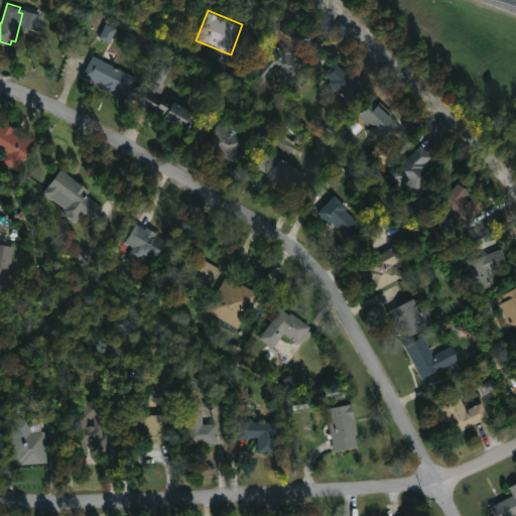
[(111,43),(117,29),(106,24),(100,38),(111,43)]
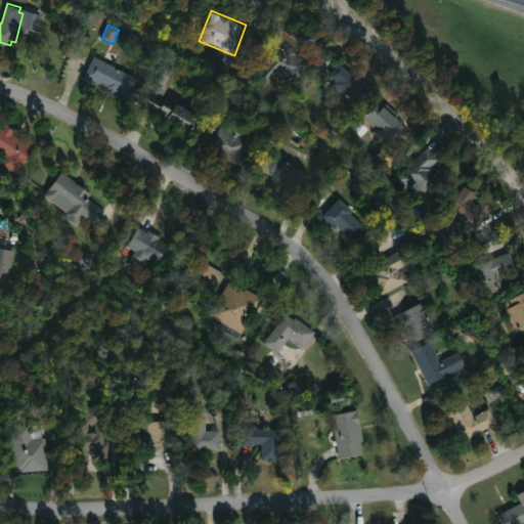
[(291,46),(299,53),(300,51),(308,58),(306,59),(311,63),(290,88),(279,80),(285,75),(279,71),(276,73),(278,74),(269,83),(258,73),(280,48),(285,47),(288,49),(291,46)]
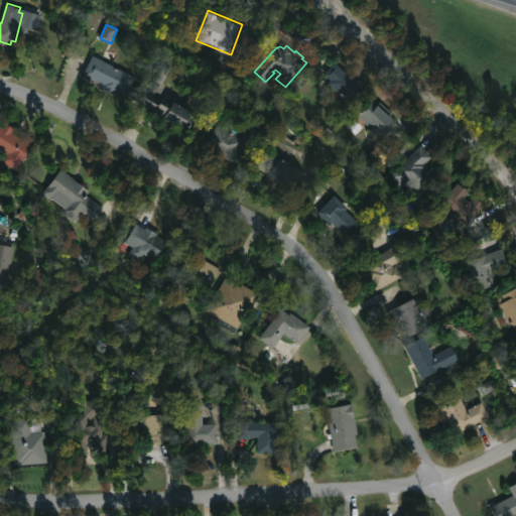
[(137,77),(127,96),(121,93),(119,96),(102,87),(103,84),(84,75),(94,54),(137,77)]
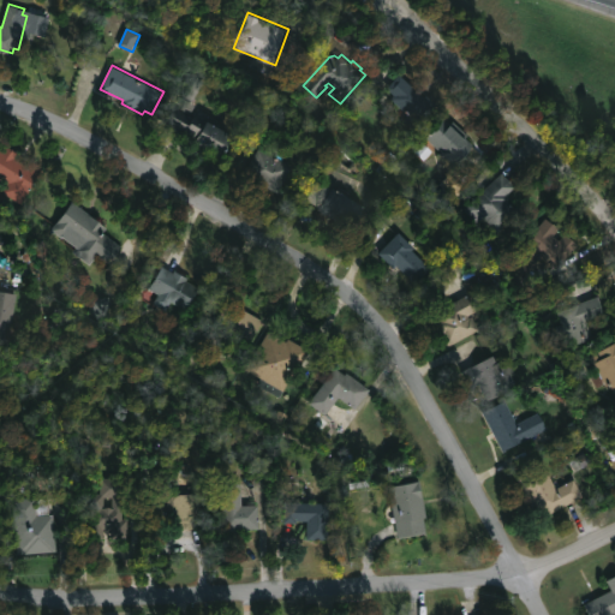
[(179,95),(192,102),(203,81),(189,73),(179,95)]
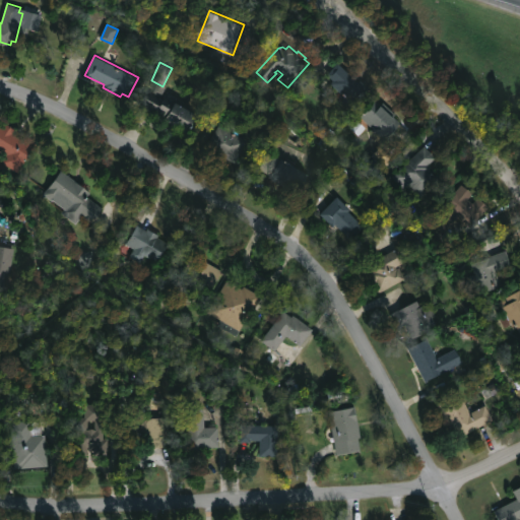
[(339,62),(361,81),(363,79),(372,88),(352,109),(343,101),(347,96),(332,83),(335,80),(328,74),(339,62)]
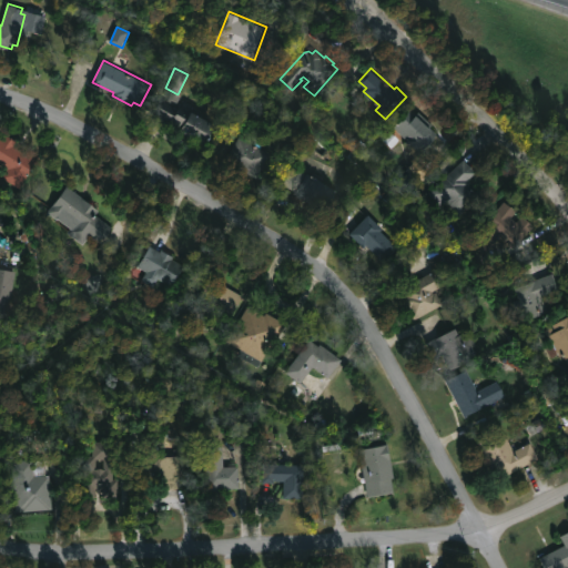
[(166,99),(180,108),(182,104),(193,111),(193,110),(217,125),(206,142),(175,122),(173,125),(156,114),(166,99)]
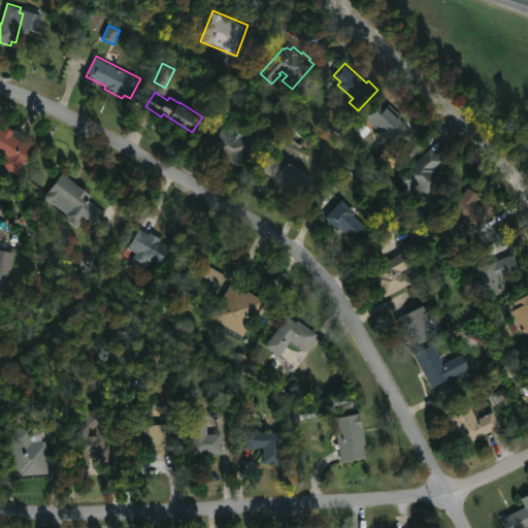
[(392,104),(404,116),(402,118),(408,124),(392,141),(370,120),(380,109),(384,112),(392,104)]
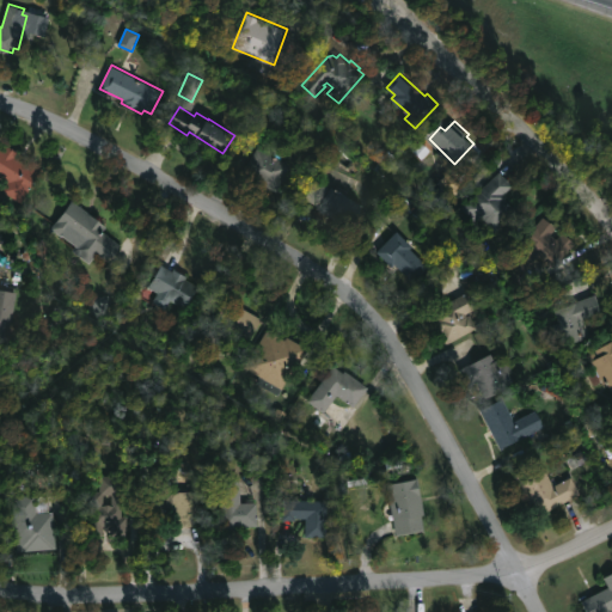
[(0,140),(44,166),(23,203),(4,191),(8,183),(0,178),(0,140)]
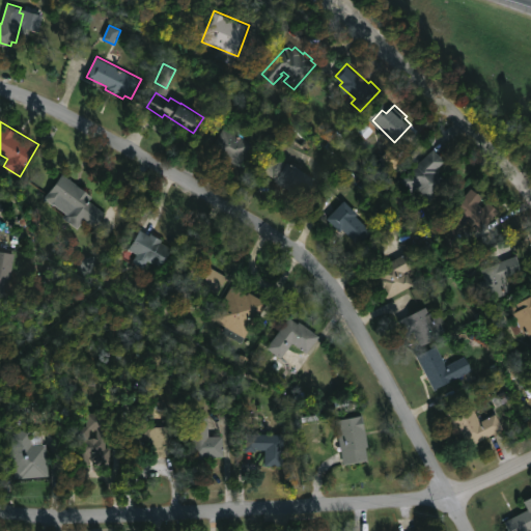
[(243,129),(241,133),(247,135),(245,138),(254,143),(242,166),(213,150),(225,128),(230,131),(233,123),(243,129)]
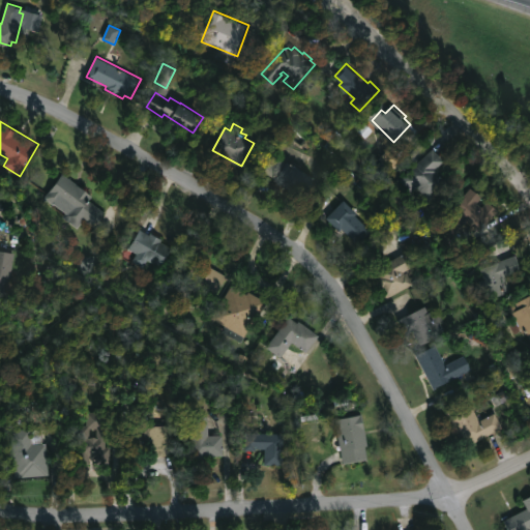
[(447,184),(431,200),(417,185),(413,189),(403,178),(435,149),(445,160),(438,168),(441,171),(438,174),(447,184)]
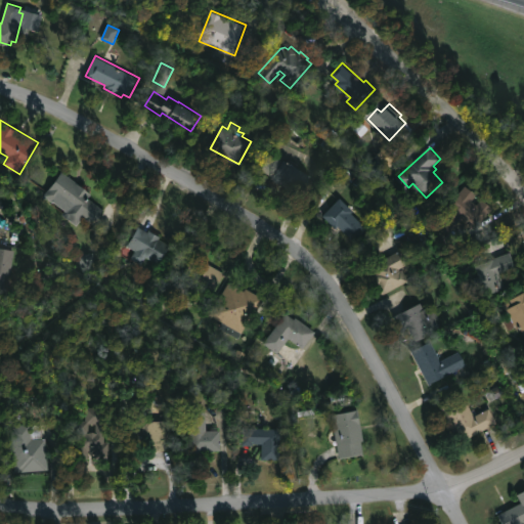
[(313,176),(299,202),(284,192),(287,187),(273,179),(286,159),(313,176)]
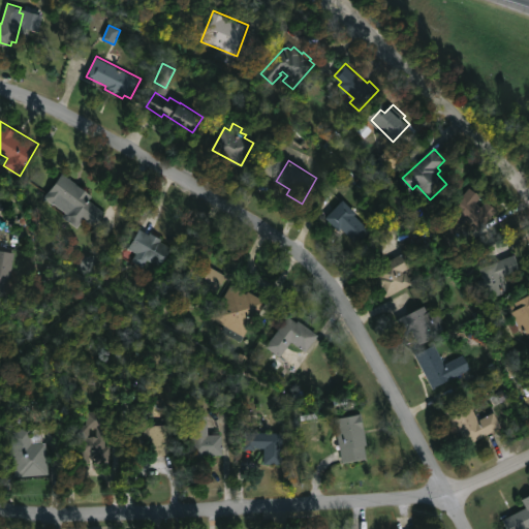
[(106,212),(95,227),(50,191),(64,173),(93,195),(90,199),(106,212)]
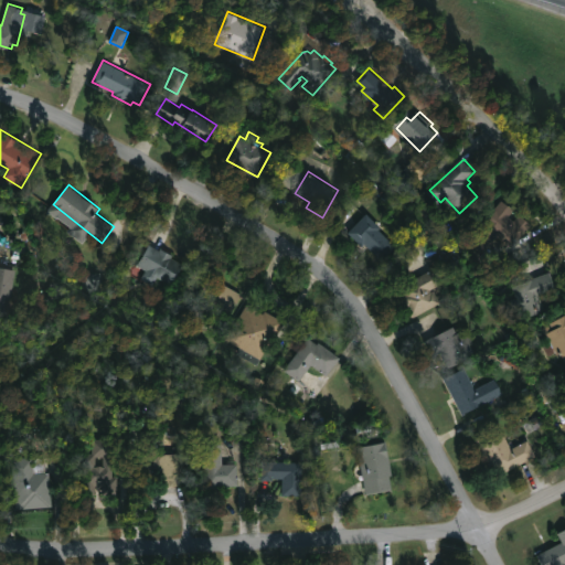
[(510,216),(516,221),(521,214),(533,224),(515,248),(503,240),(508,235),(503,232),(487,253),(471,242),(503,200),(515,210),(510,216)]
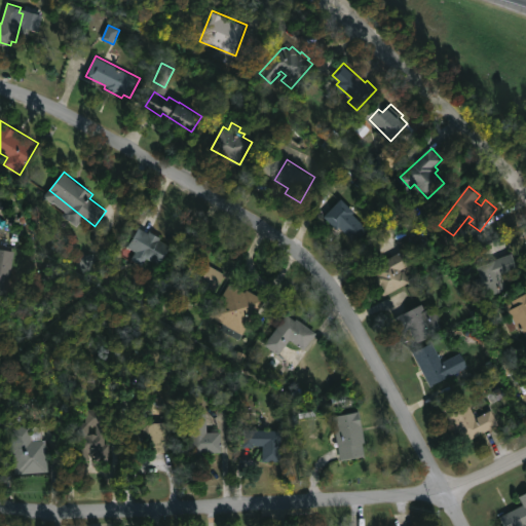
[(354,214),(371,229),(358,243),(341,227),(339,230),(325,217),(343,198),(357,212),(354,214)]
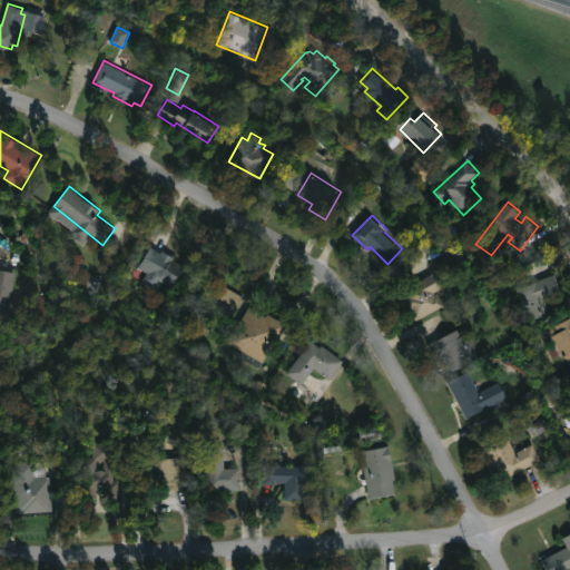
[(154,247),(163,253),(165,249),(177,257),(176,261),(188,267),(175,288),(170,285),(165,294),(136,276),(154,247)]
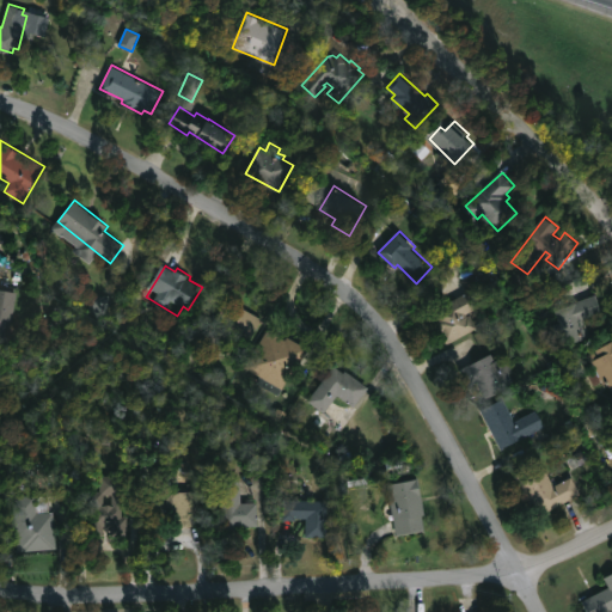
[(0,289),(17,292),(11,338),(0,336),(0,289)]
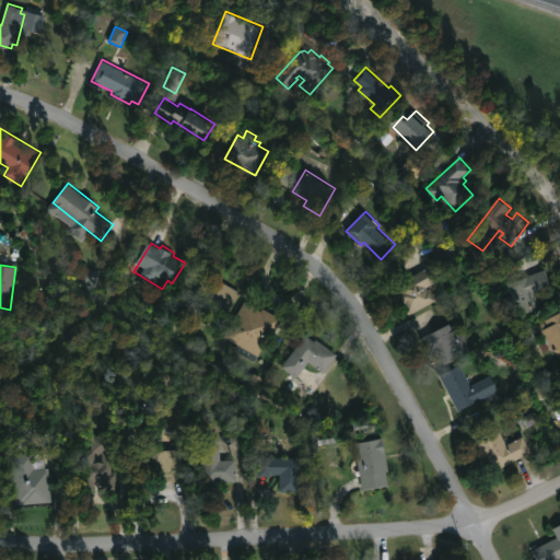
[(429,287),(430,289),(432,288),(439,300),(411,315),(396,286),(433,266),(441,280),(429,287)]
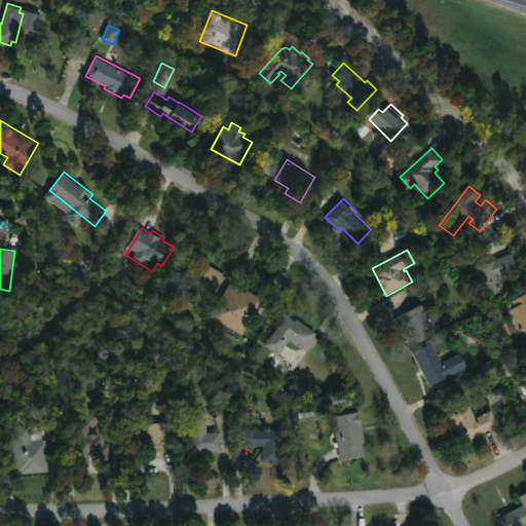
[(496,276),(502,292),(489,297),(484,285),(479,287),(476,279),(482,277),(478,267),(514,253),(519,268),(496,276)]
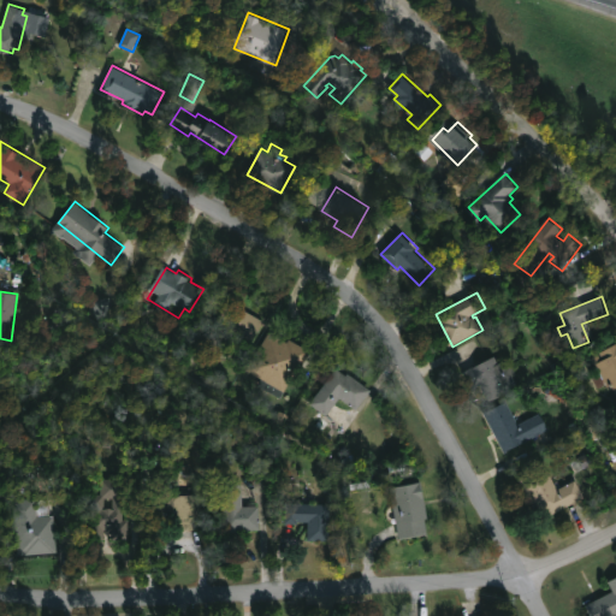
[(267,321),(255,343),(219,324),(232,301),(267,321)]
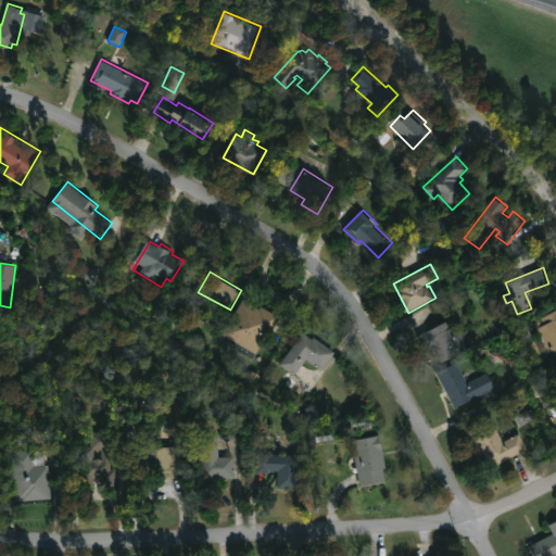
[(282,317),(275,331),(273,329),(256,359),(236,348),(239,342),(226,335),(247,297),(282,317)]
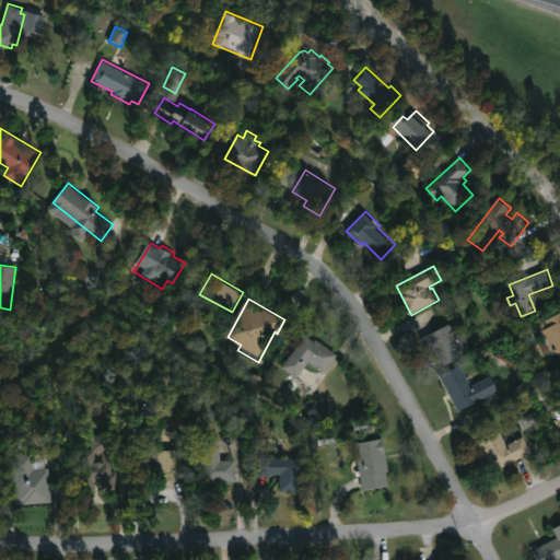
[(559,353),(546,329),(550,326),(547,321),(559,312),(559,353)]
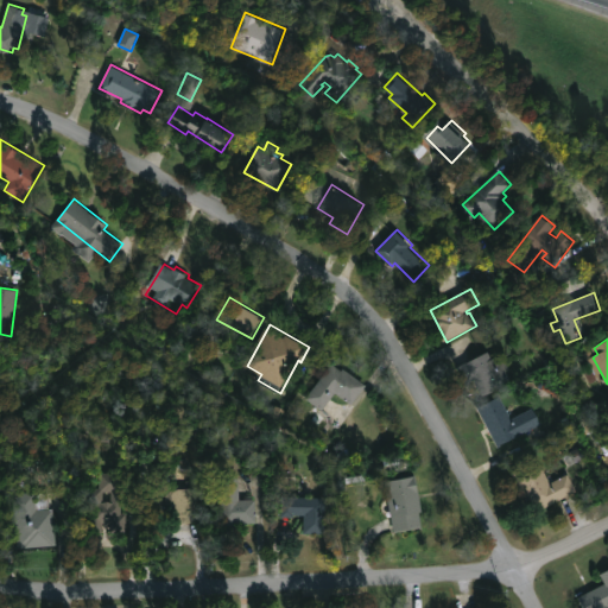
[(489,352),(494,359),(501,354),(512,374),(496,382),(500,388),(482,398),(474,382),(468,386),(457,368),(489,352)]
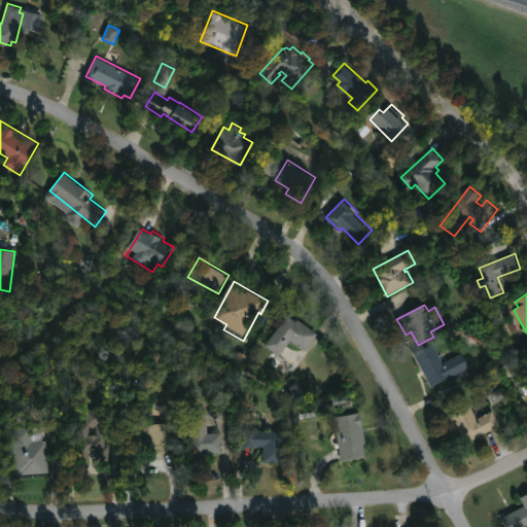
[(289,315),(297,321),(299,319),(319,334),(307,351),(292,341),(281,356),(267,346),(289,315)]
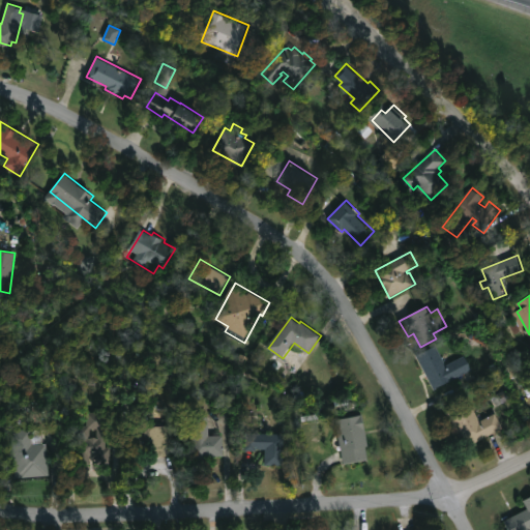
[(437,345),(447,365),(466,355),(473,370),(435,389),(417,355),(437,345)]
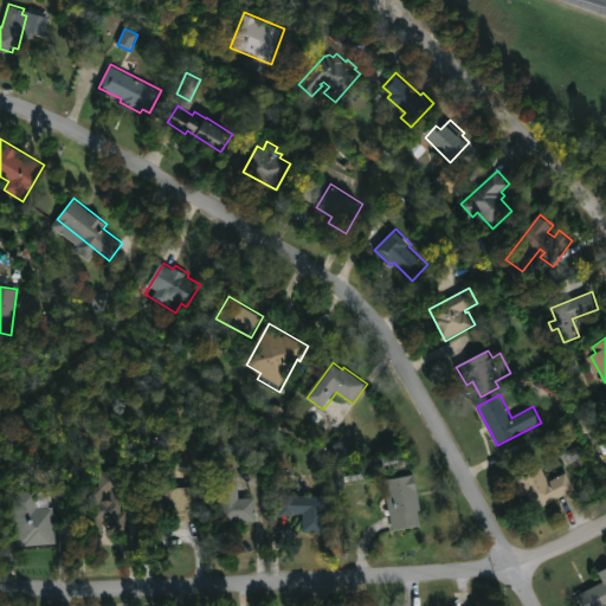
[(536,457),(550,482),(567,472),(575,489),(534,513),(511,471),(536,457)]
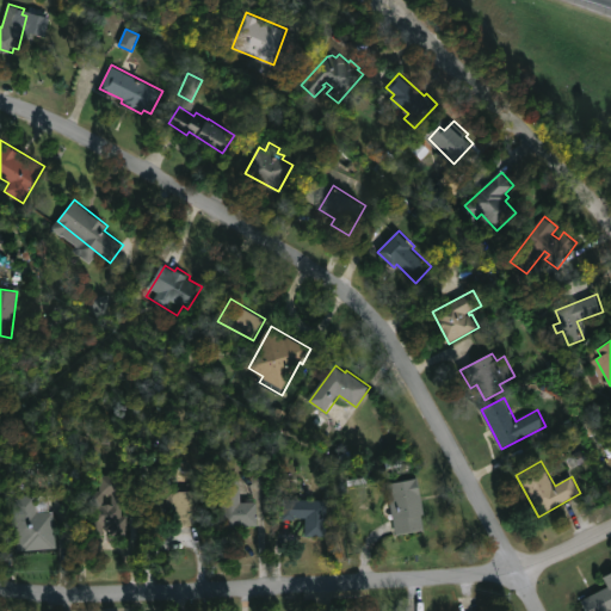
[(125,475),(124,516),(133,516),(133,526),(105,526),(105,532),(93,532),(94,483),(103,483),(103,475),(125,475)]
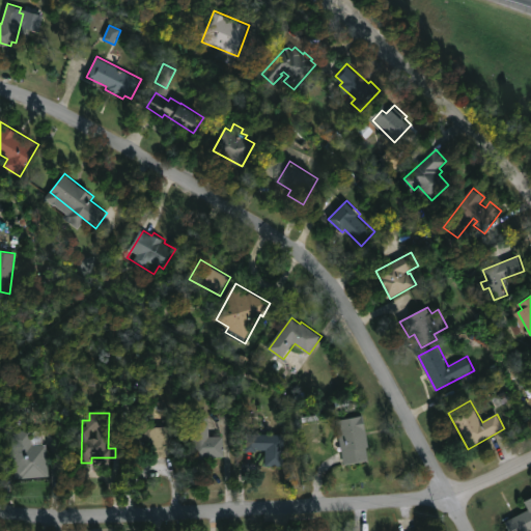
[(211,415),(211,437),(224,436),(225,456),(195,459),(194,416),(211,415)]
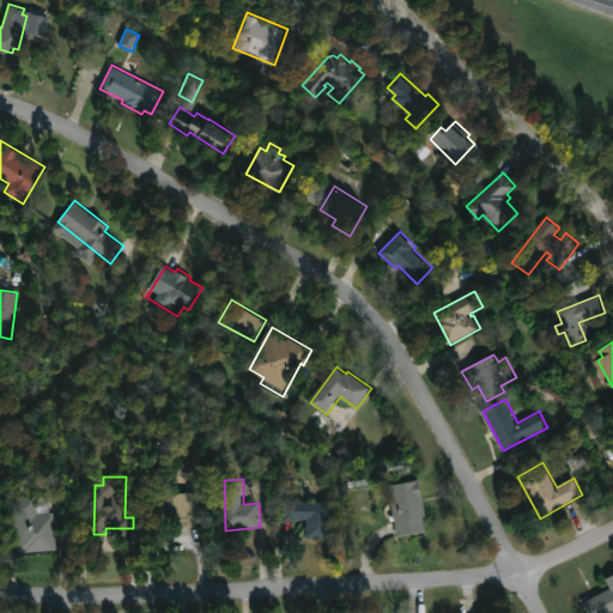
[(423,527),(396,532),(389,484),(425,479),(429,498),(419,501),(423,527)]
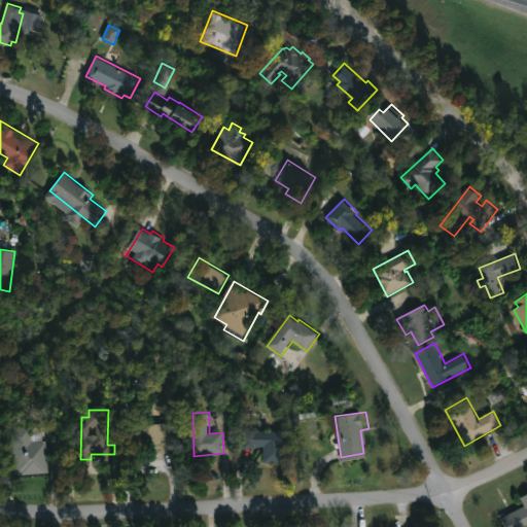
[(150,420),(150,423),(173,423),(173,454),(149,454),(149,451),(133,451),(133,420),(150,420)]
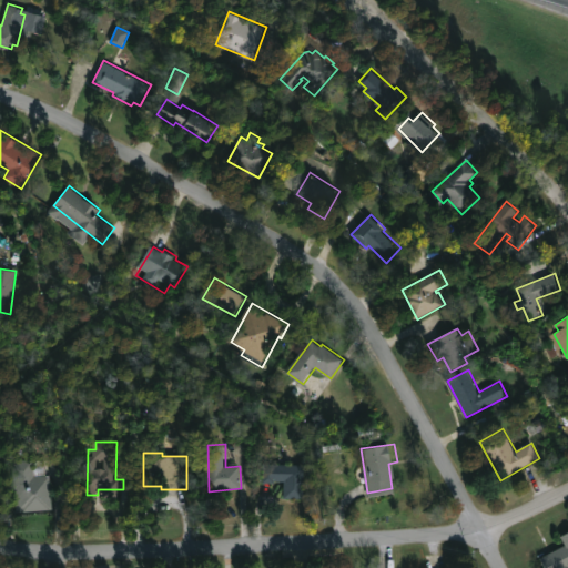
[(47,460),(48,475),(51,475),(53,501),(21,504),(18,462),(47,460)]
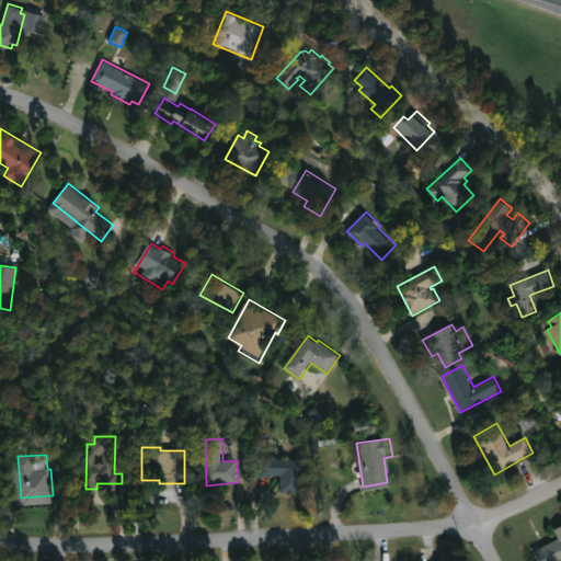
[(301,459),(300,492),(283,492),(283,474),(270,473),(270,478),(260,477),(261,458),(301,459)]
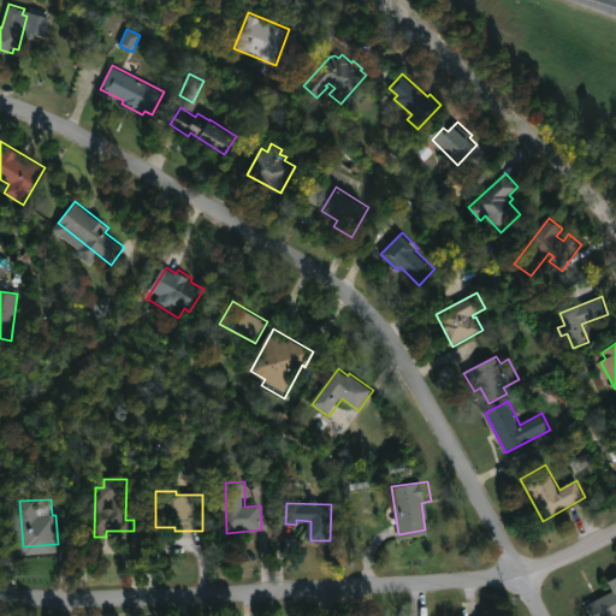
[(615,615),(592,615),(586,605),(615,591),(610,581),(615,578),(615,615)]
